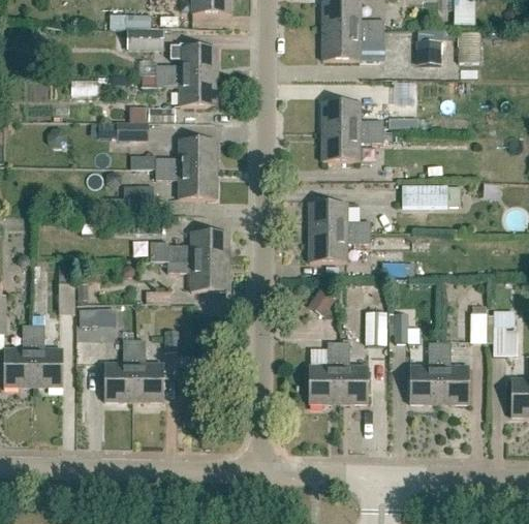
[(228,13),(228,0),(192,0),(193,13),(228,13)]
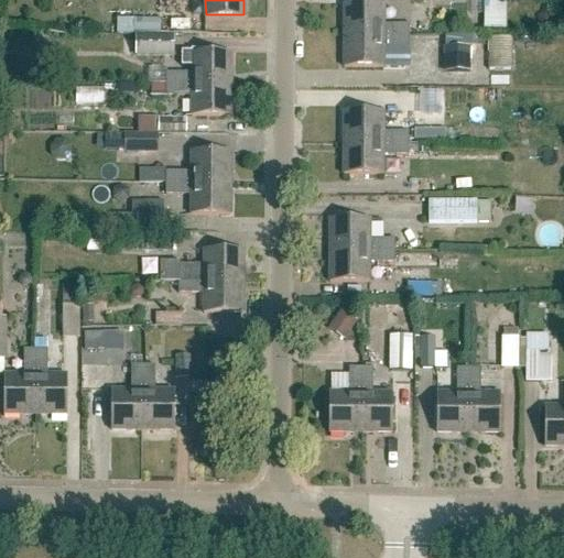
[(344,32),(409,33),(409,21),(384,21),(384,1),(344,0),(344,32)]
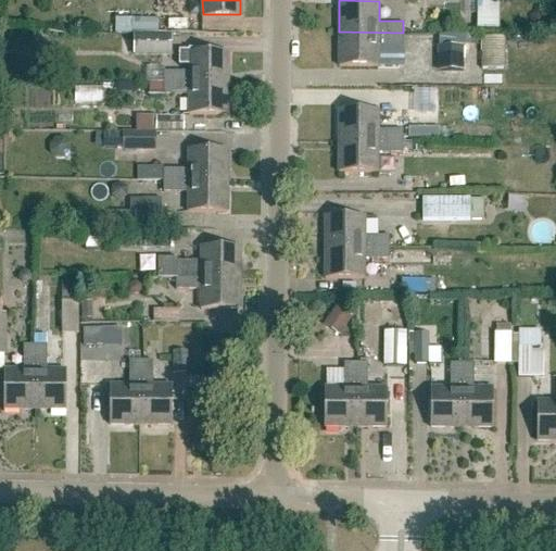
[(500,22),(498,0),(481,0),(481,22),(500,22)]
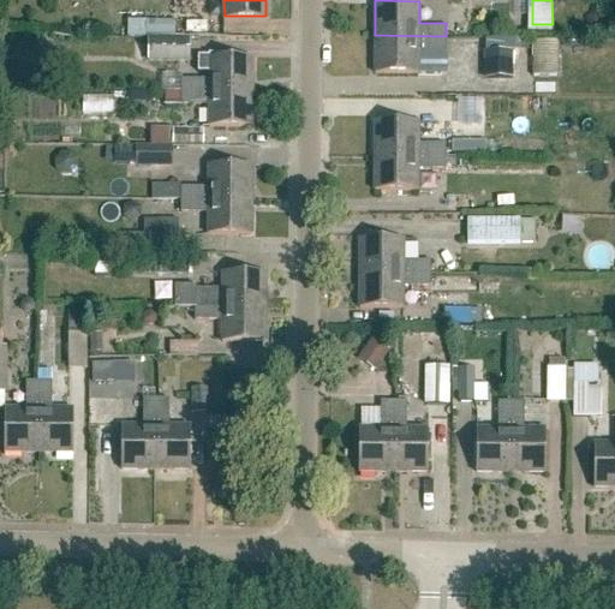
[(147,17),(147,31),(174,31),(174,17),(147,17)]
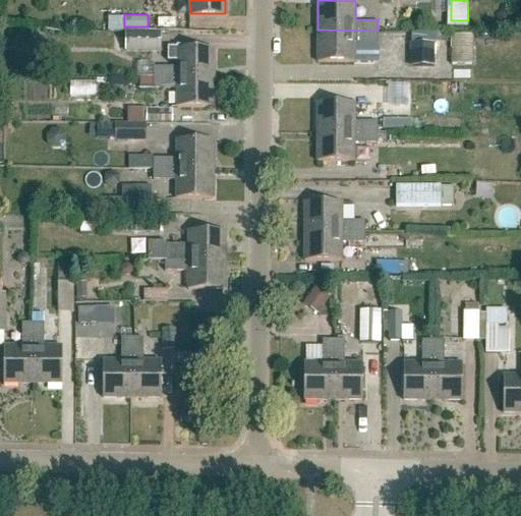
[(160,48),(160,29),(124,29),(124,48),(160,48)]
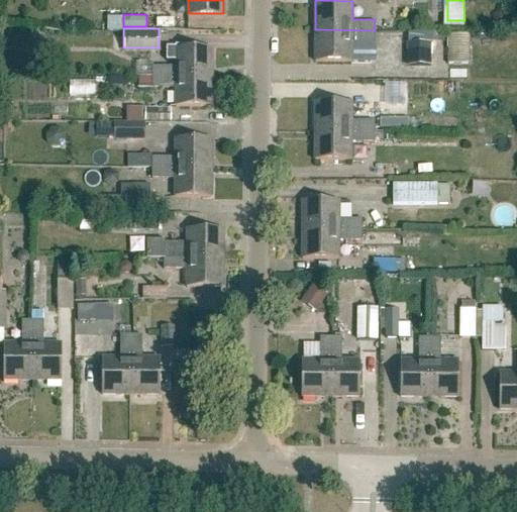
[(375,40),(375,30),(315,29),(315,59),(351,59),(351,40),(375,40)]
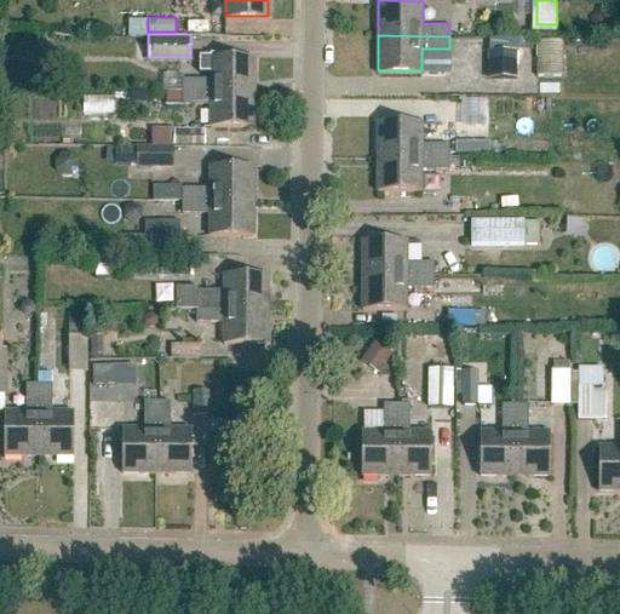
[(491,75),(516,75),(516,49),(491,47),(491,75)]
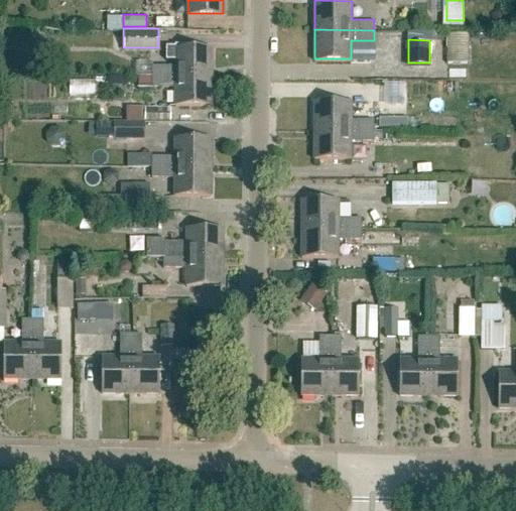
[(151,75),(211,75),(212,45),(174,45),(174,64),(151,64),(151,73),(151,75)]
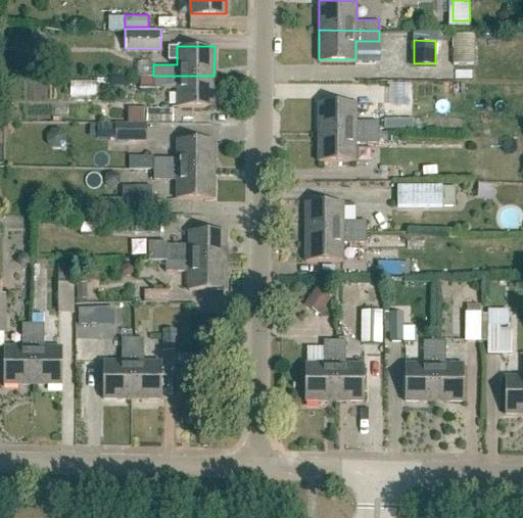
[(140,74),(140,85),(153,86),(153,76),(153,74),(140,74)]
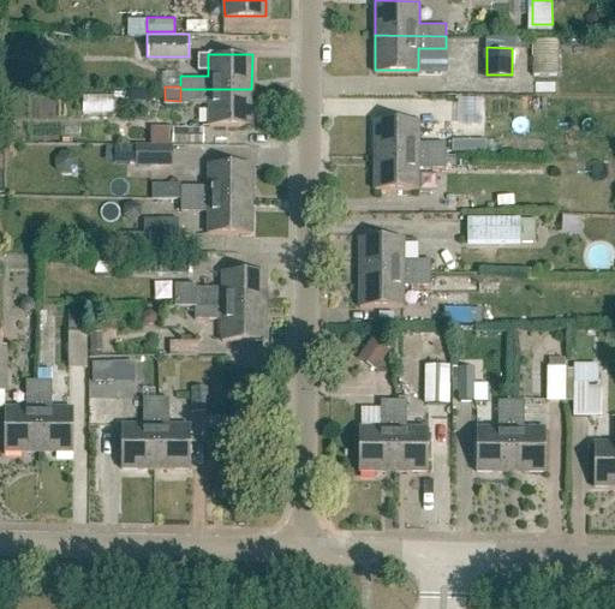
[(251,124),(251,89),(180,89),(180,101),(208,102),(208,124),(251,124)]
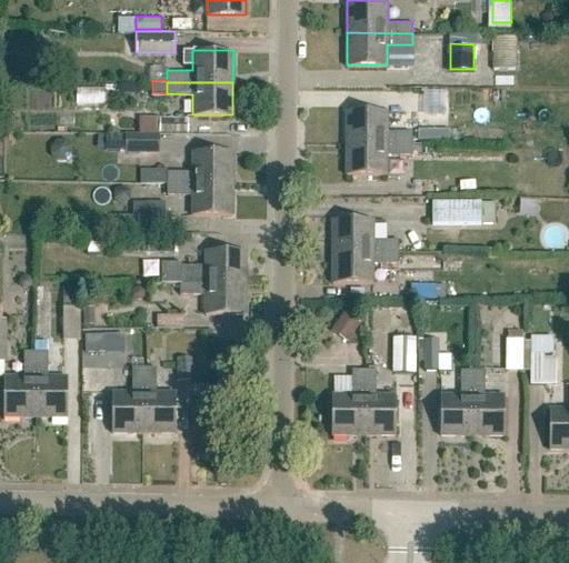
[(347,141),(412,141),(412,129),(387,129),(387,109),(347,109),(347,141)]
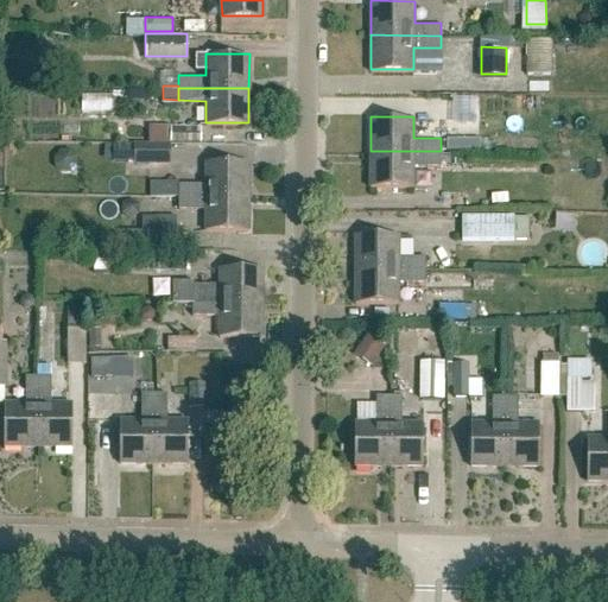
[(170,139),(200,139),(200,124),(170,125),(170,139)]
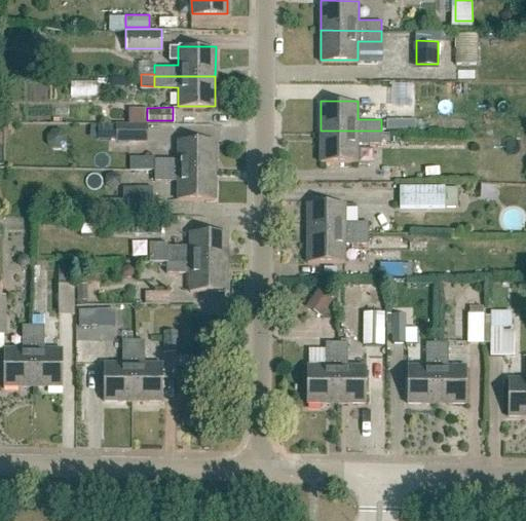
[(384,116),(385,126),(413,126),(413,116),(384,116)]
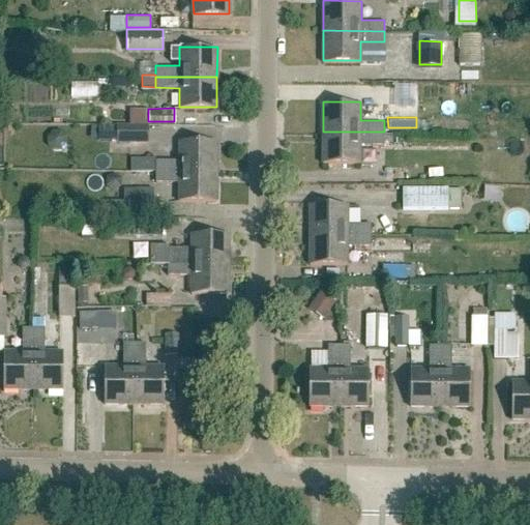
[(98,122),(98,137),(116,137),(116,123),(116,121),(98,122)]
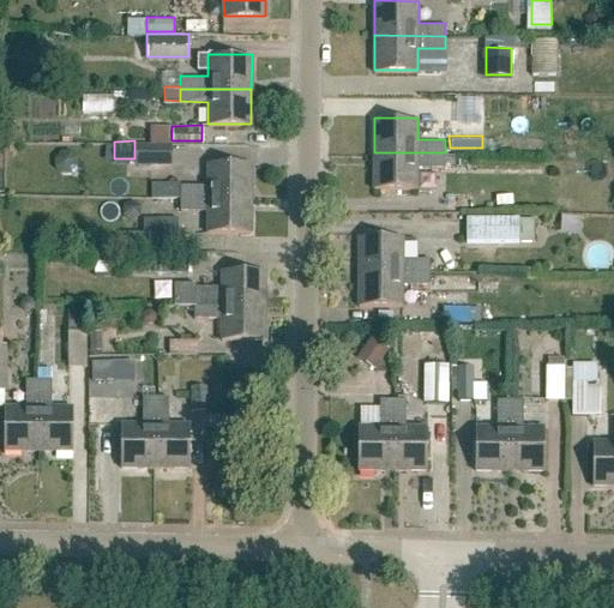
[(134,162),(170,162),(170,142),(134,140),(134,143),(134,158),(134,162)]
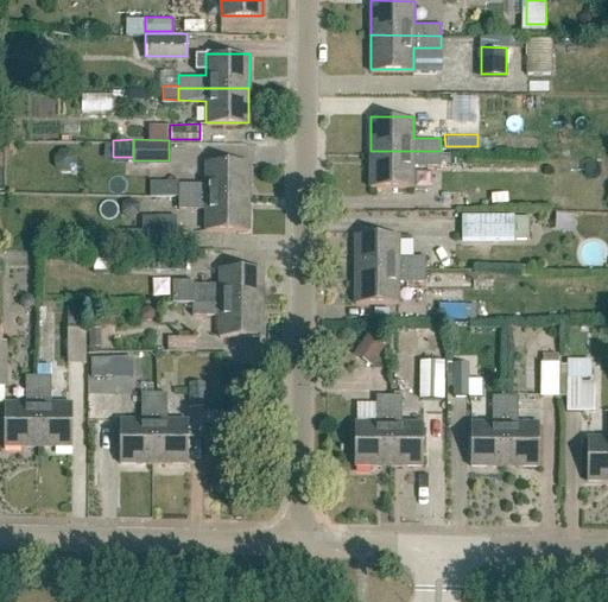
[(441,164),(441,151),(371,151),(371,185),(413,185),(413,164),(441,164)]
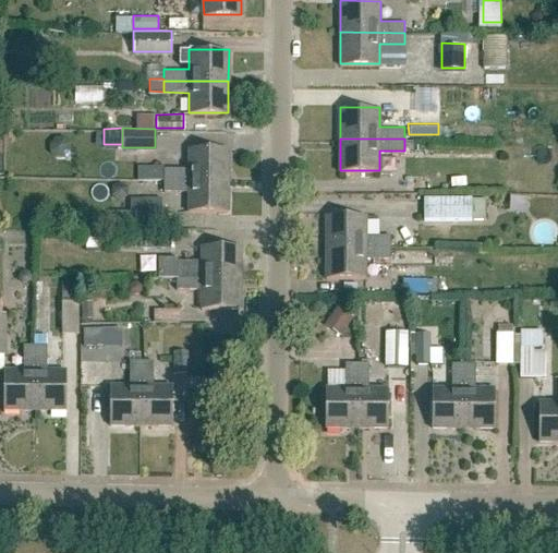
[(165,179),(228,179),(228,148),(190,147),(190,168),(165,167),(165,179)]
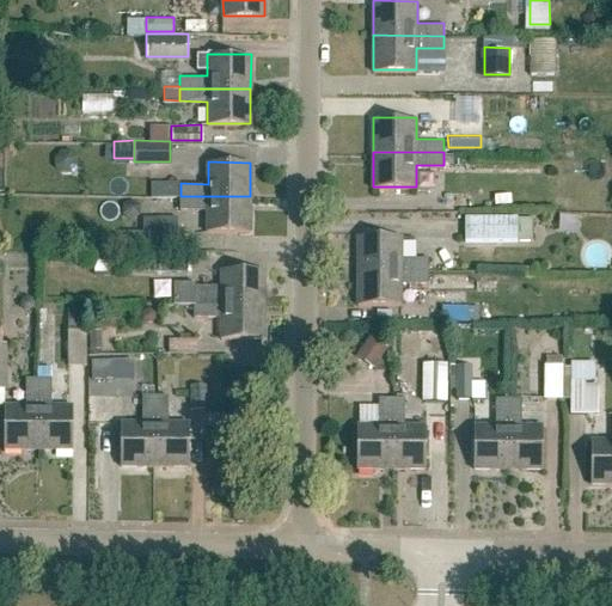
[(250,231),(250,196),(181,196),(181,208),(208,208),(207,230),(250,231)]
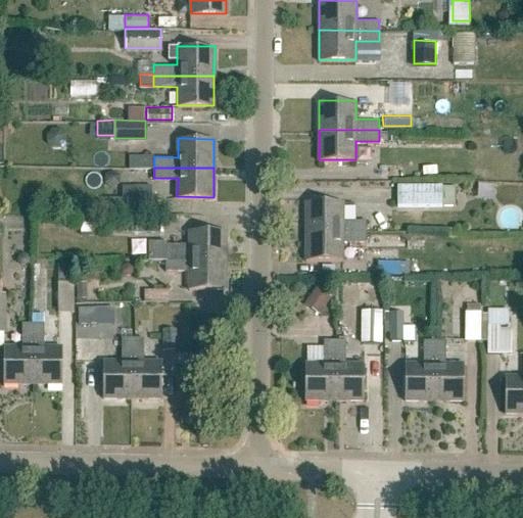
[(440,184),(440,183),(396,183),(396,203),(454,203),(454,184),(440,184)]
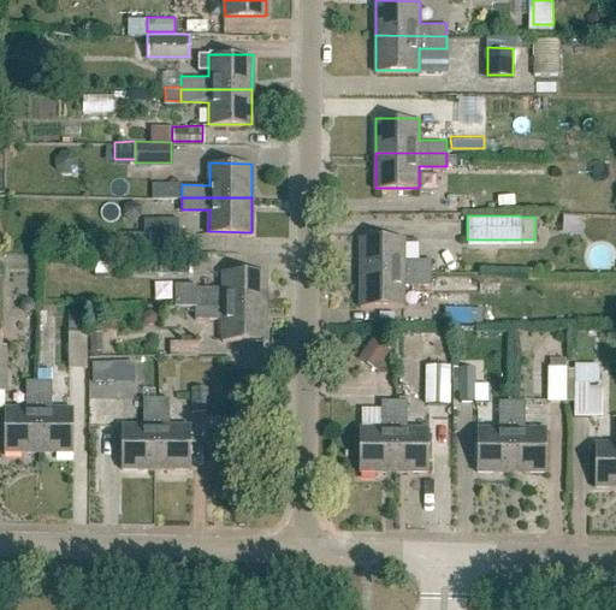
[(179,249),(179,231),(122,231),(122,249),(179,249)]
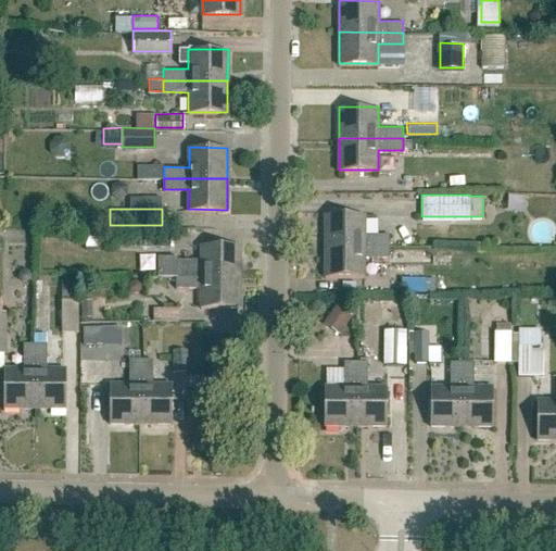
[(326,243),(390,245),(390,233),(365,232),(365,212),(326,212),(326,243)]
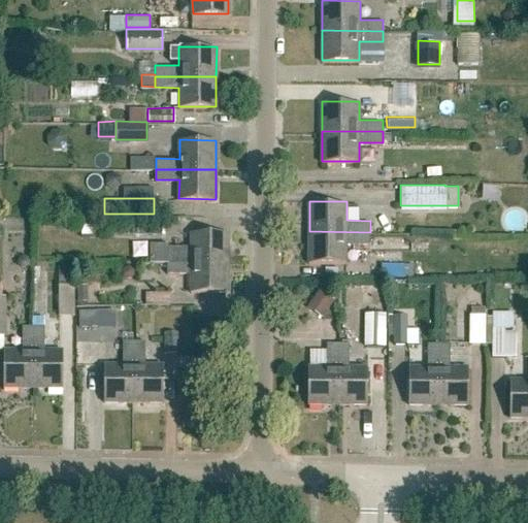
[(160,232),(160,217),(132,217),(132,231),(160,232)]
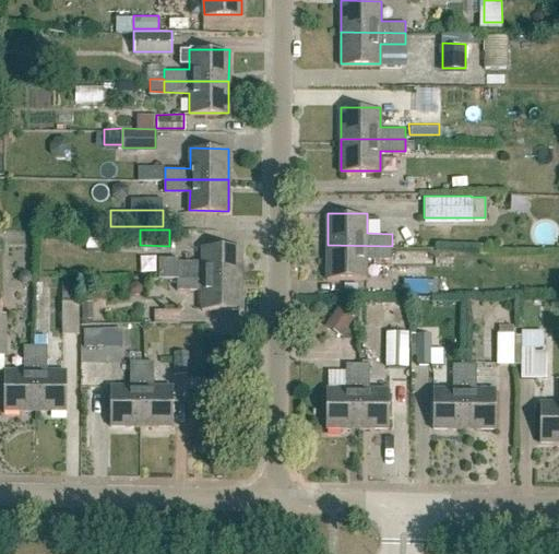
[(391,257),(392,246),(328,245),(326,277),(367,277),(367,257),(391,257)]
